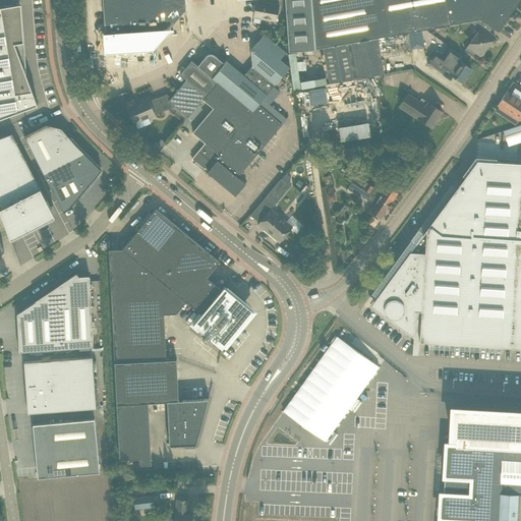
[(102,0),(105,36),(125,34),(126,49),(148,47),(147,33),(167,32),(186,9),(184,0),(102,0)]
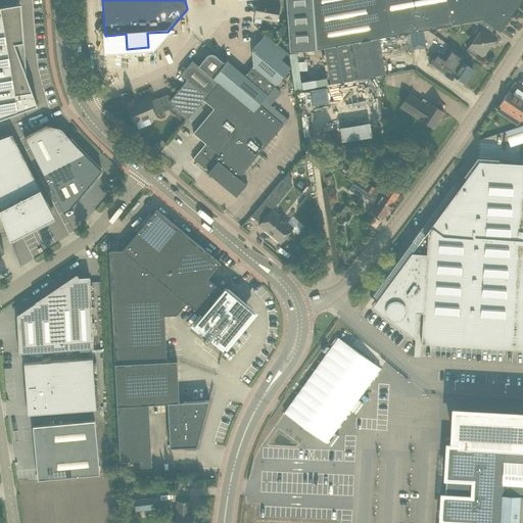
[(316,48),(312,0),(286,0),(289,50),(316,48)]
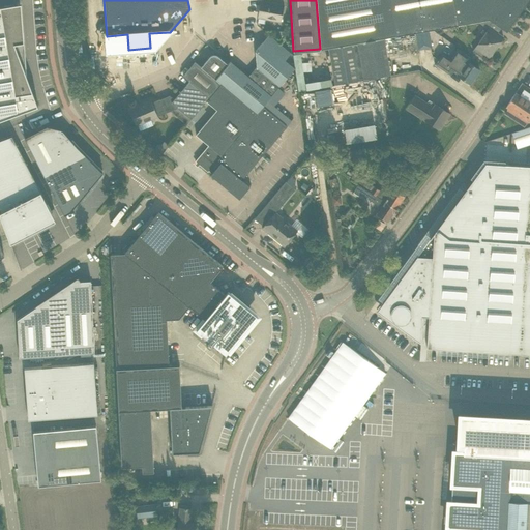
[(476,21),(478,22),(489,20),(501,28),(506,31),(528,0),(317,0),(321,46),(322,49),(382,37),(414,32),(427,29),(476,21)]
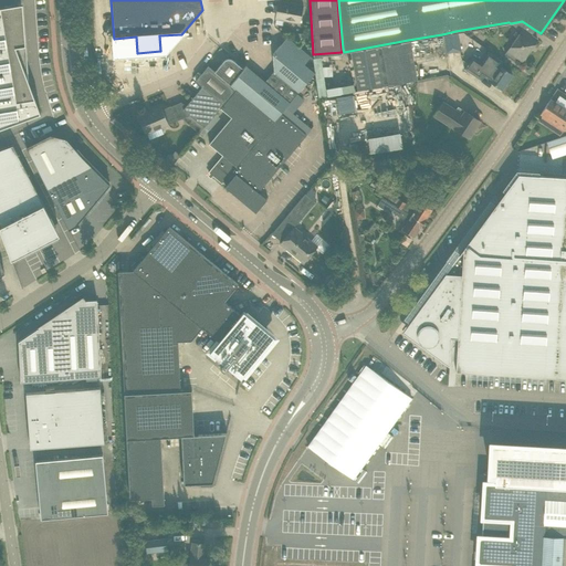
[(276,19),(286,21),(300,23),(303,6),(279,1),(276,19)]
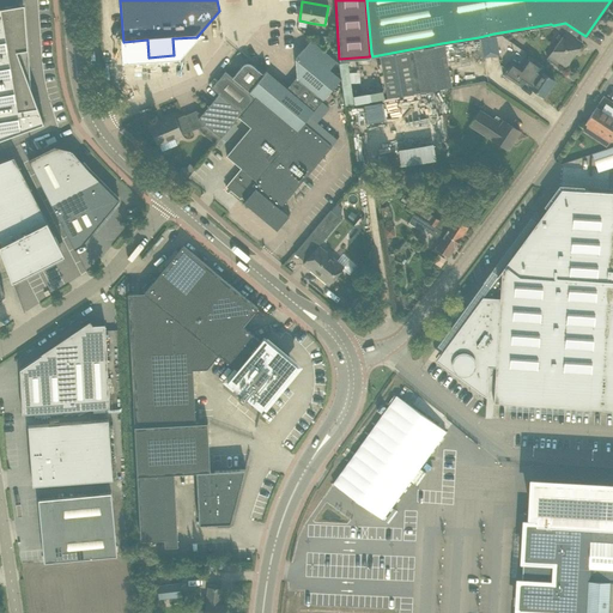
[(31,87),(26,35),(24,4),(0,7),(0,138),(44,122),(31,87)]
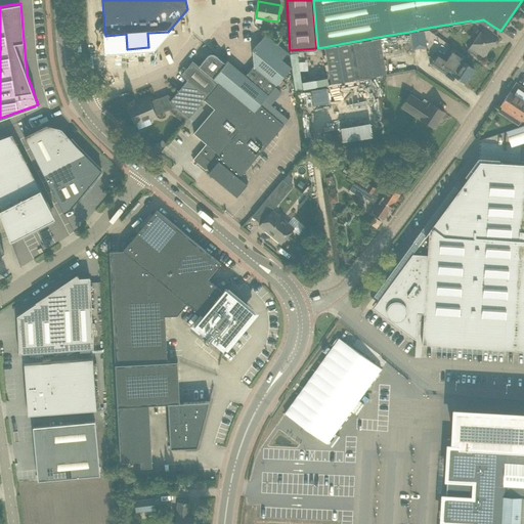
[(483,19),(473,22),(482,28),(467,50),(476,56),(478,53),(483,56),(497,36),(492,33),(495,28),(483,19)]
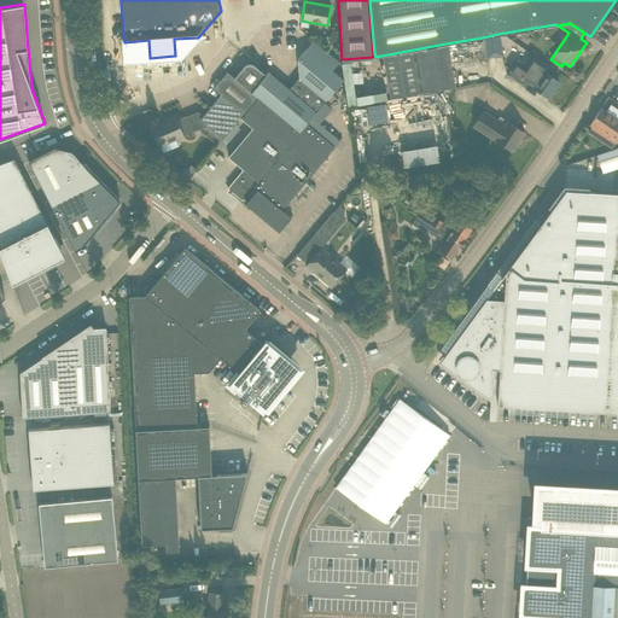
[(501,56),(497,34),(483,38),(487,58),(501,56)]
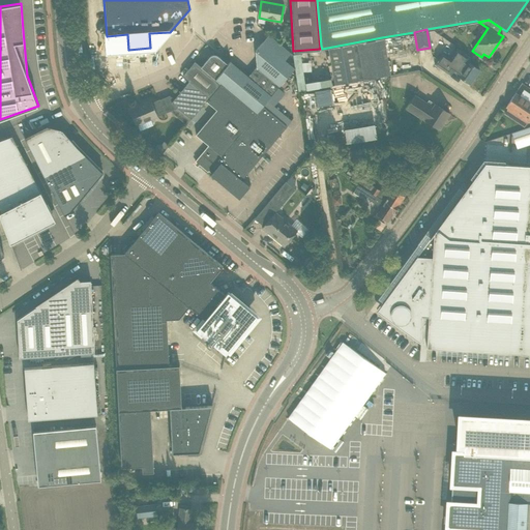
[(209,57),(201,67),(221,84),(257,114),(263,106),(271,95),(278,86),(280,86),(295,67),(286,60),(291,54),(268,35),(263,41),(255,51),(257,66),(247,77),(230,62),(228,64),(218,57),(218,56),(217,56),(216,56),(216,55),(215,55),(214,55),(213,55),(212,55),(212,56),(211,56),(210,56),(210,57),(209,57)]
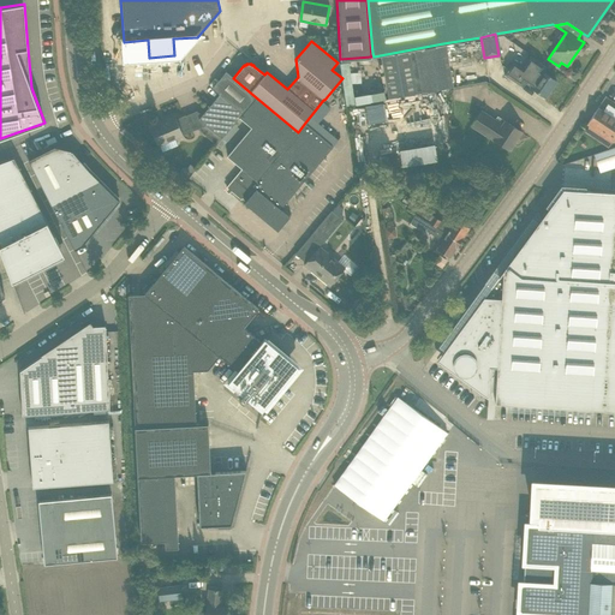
[(381,55),(388,97),(453,87),(446,45),(381,55)]
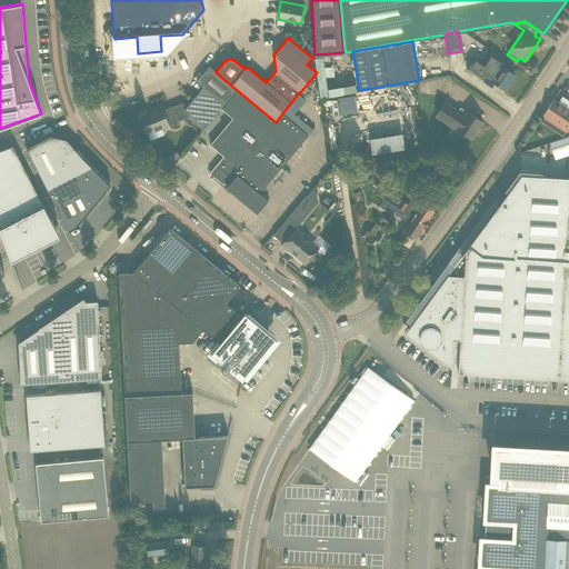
[(466,69),(472,73),(482,80),(485,76),(505,90),(515,75),(501,66),(505,61),(490,51),(482,61),(475,56),(466,69)]
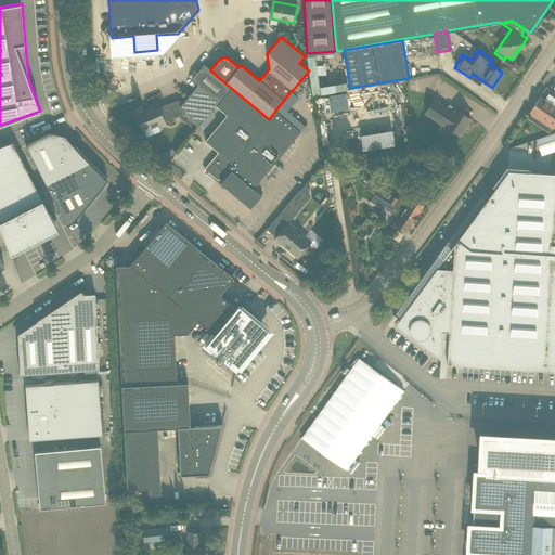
[(201,125),(216,106),(231,88),(210,71),(204,65),(192,79),(198,85),(179,107),(201,125)]
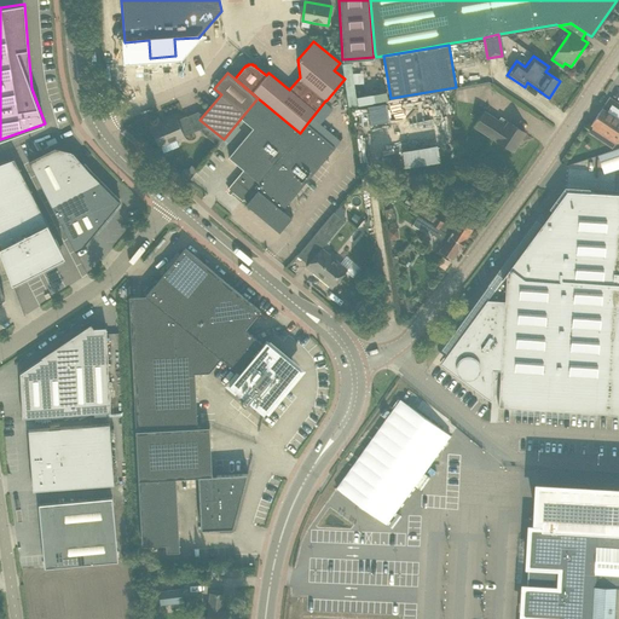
[(243,201),(254,186),(282,154),(300,133),(258,98),(241,119),(253,128),(229,157),(243,169),(227,189),(243,201)]
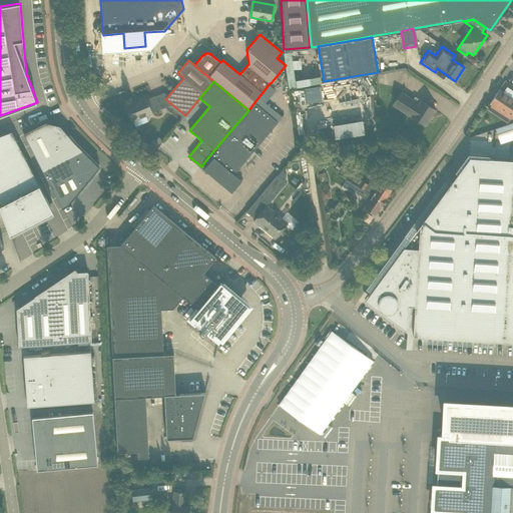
[(308,100),(323,98),(322,85),(307,86),(308,100)]
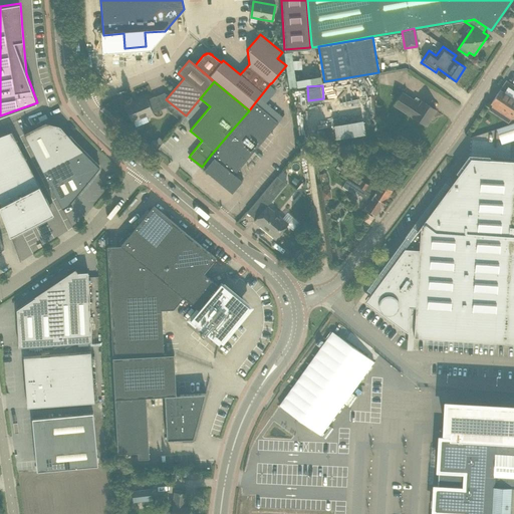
[(491,103),(513,118),(513,115),(513,99),(500,90),(491,103)]
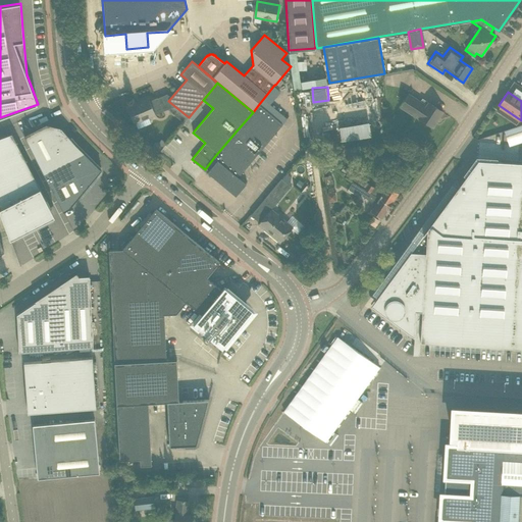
[(419,118),(432,127),(442,111),(422,98),(420,100),(409,93),(400,107),(418,119),(419,118)]
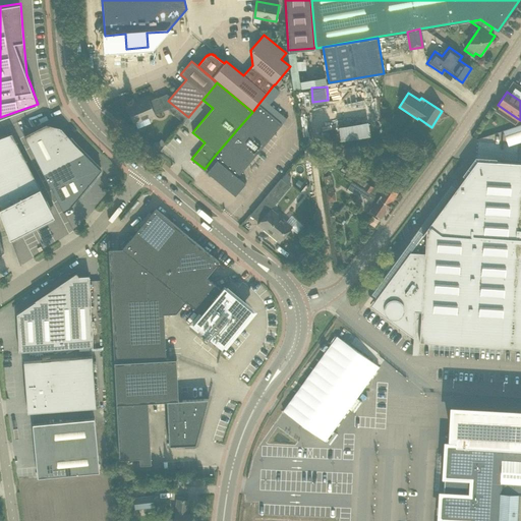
[(155,115),(155,114),(163,111),(157,98),(150,101),(149,99),(127,108),(133,123),(155,115)]
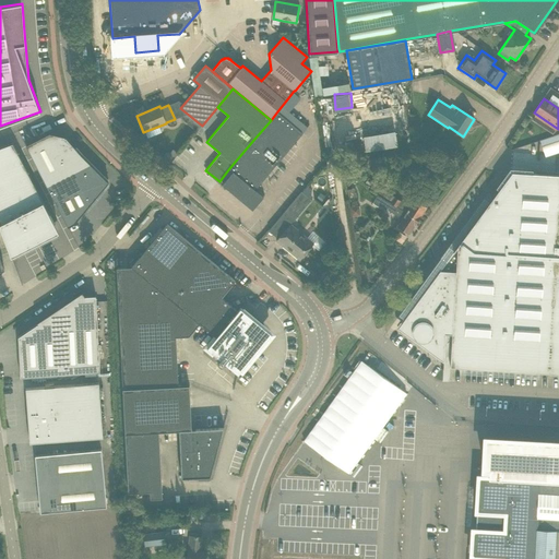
[(254,139),(229,168),(233,171),(222,185),(252,210),(263,197),(256,189),(302,133),(277,111),(271,120),(254,139)]
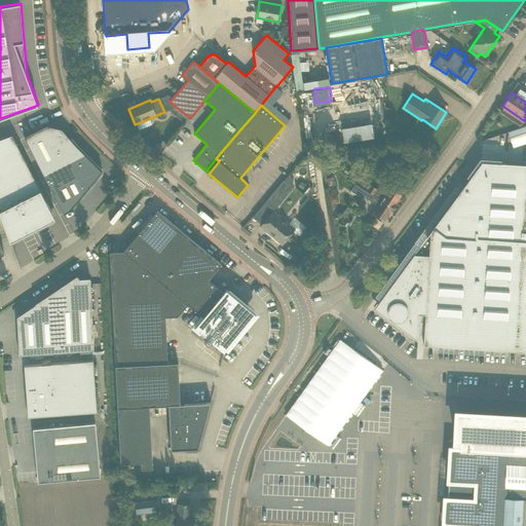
[(201,106),(191,116),(195,119),(205,109),(201,106)]
